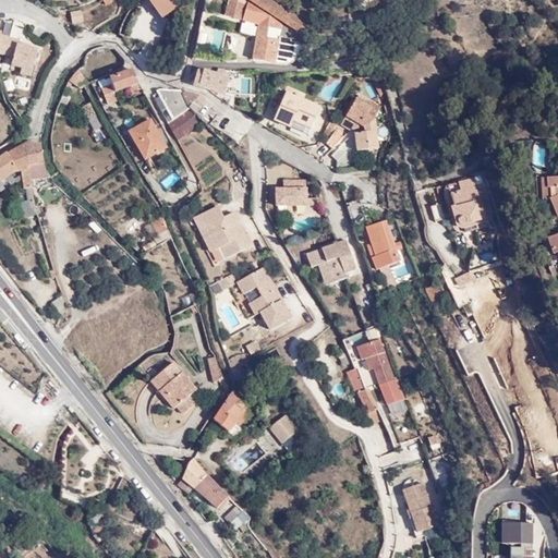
[(145,0),(161,20),(177,8),(169,0),(145,0)]
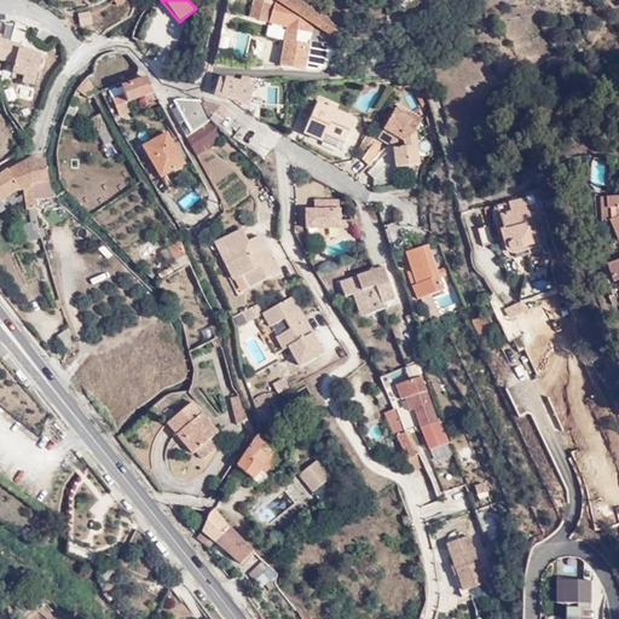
[(333,30),(276,0),(248,0),(246,16),(284,24),(281,38),(277,69),(314,71),(333,30)]
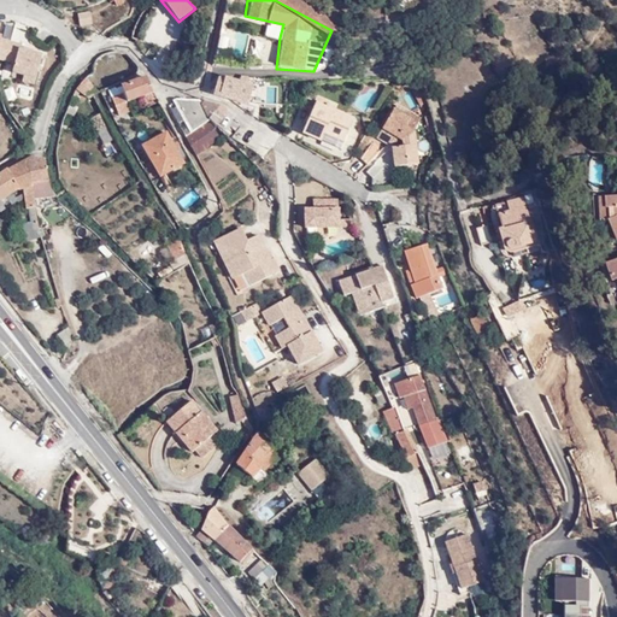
[(336,19),(307,0),(275,0),(331,30),(336,19)]
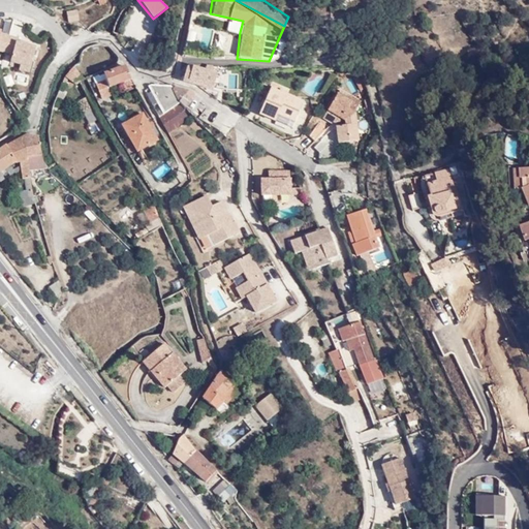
[(429,1),(413,4),(415,14),(431,12),(429,1)]
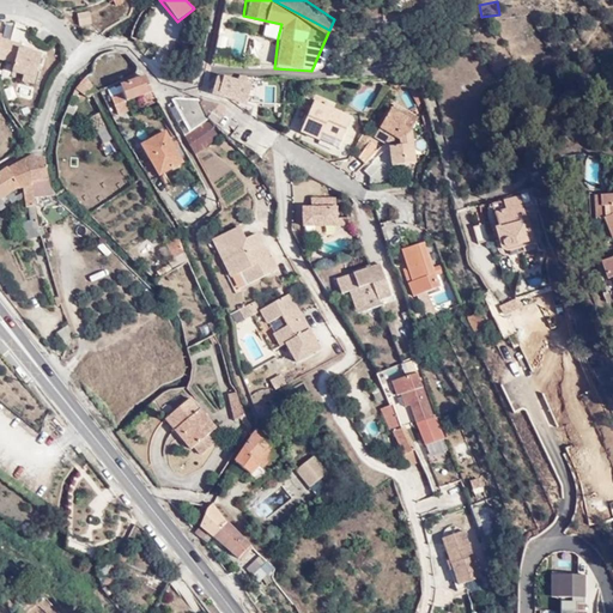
[(147,12),(139,38),(173,49),(183,16),(156,7),(153,14),(147,12)]
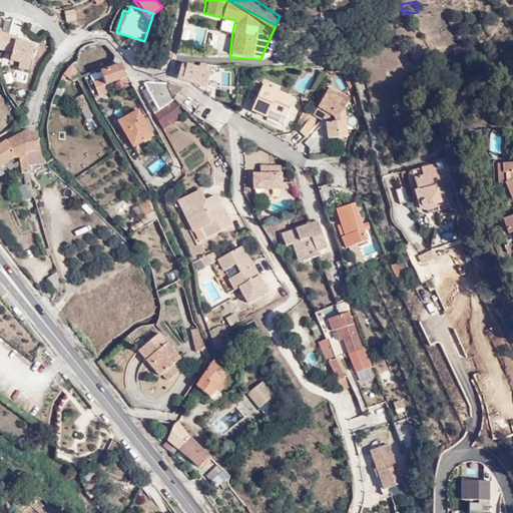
[(202,47),(206,29),(198,27),(193,45),(202,47)]
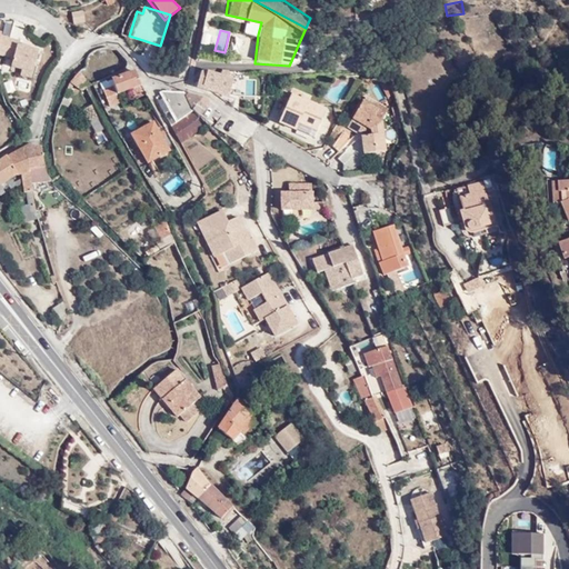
[(0,58),(15,62),(12,73),(31,78),(39,50),(17,45),(18,40),(2,37),(3,33),(0,31),(0,58)]
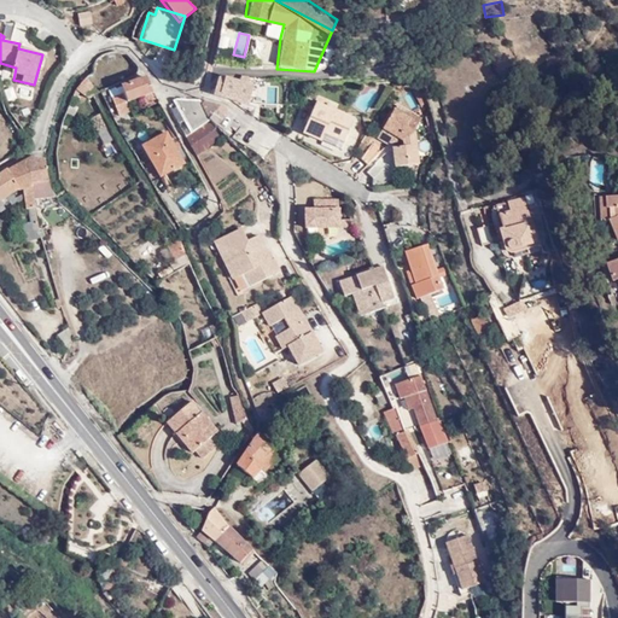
[(129,101),(153,91),(141,71),(129,76),(130,82),(118,87),(121,93),(124,103),(129,101)]
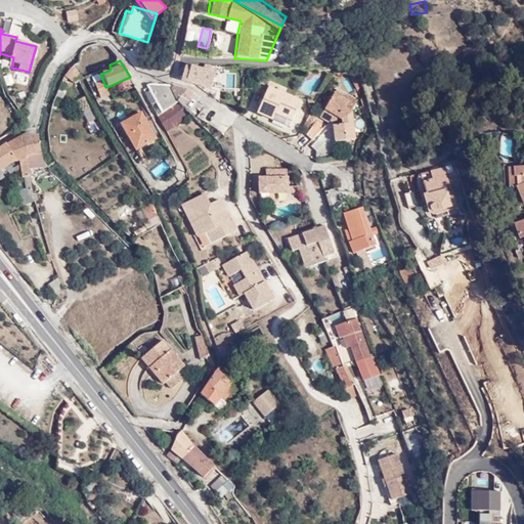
[(209,68),(187,62),(182,80),(204,86),(209,68)]
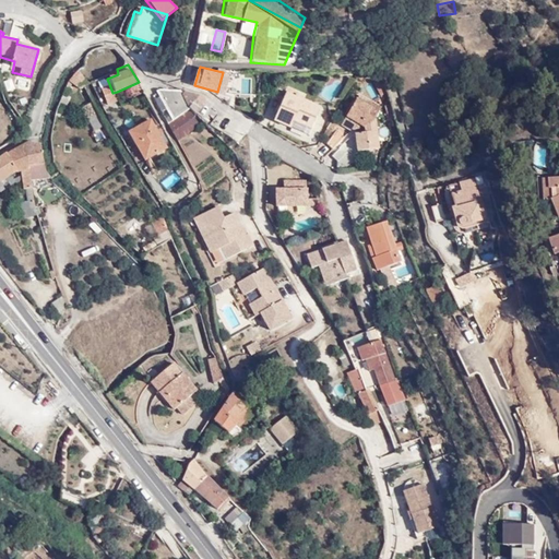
[(87,84),(91,79),(76,70),(70,81),(84,88),(87,84)]
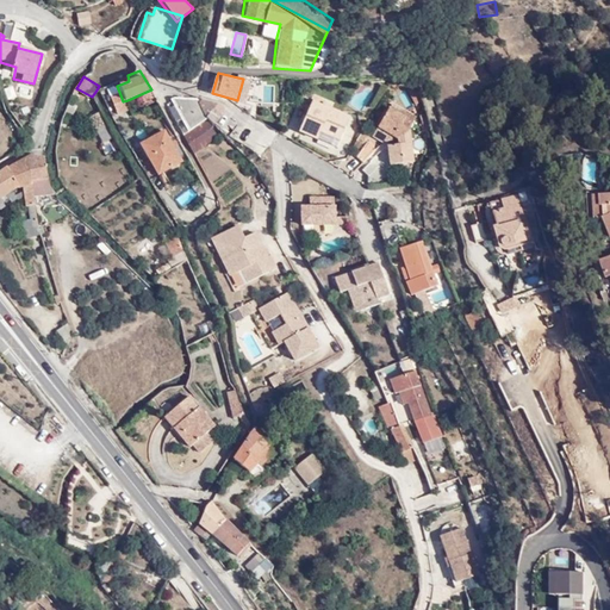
[(272,100),(275,91),(269,89),(266,98),(272,100)]
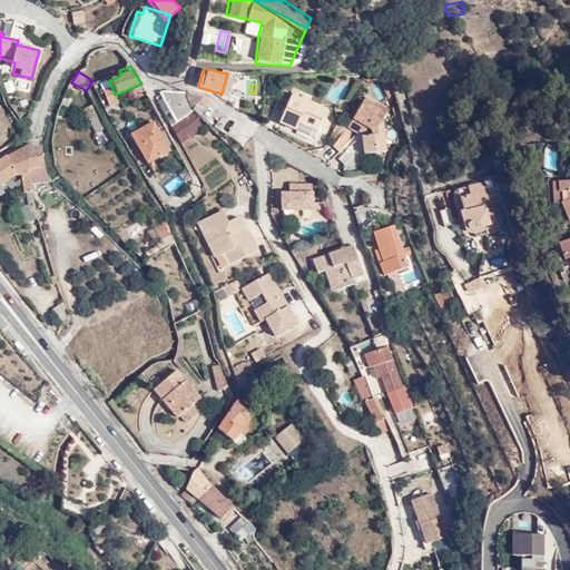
[(373,88),(380,99),(386,94),(380,84),(373,88)]
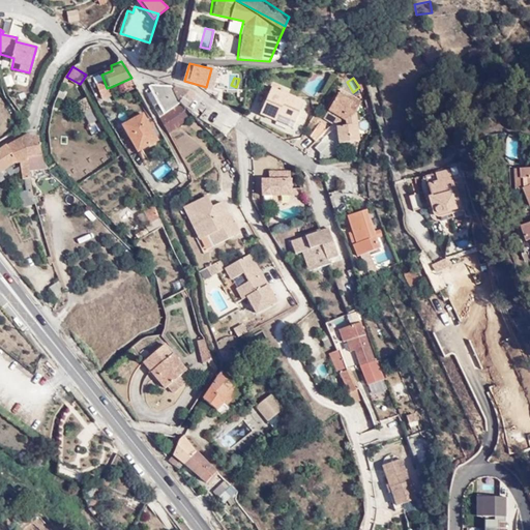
[(101,98),(113,94),(111,87),(107,88),(104,80),(95,84),(101,98)]
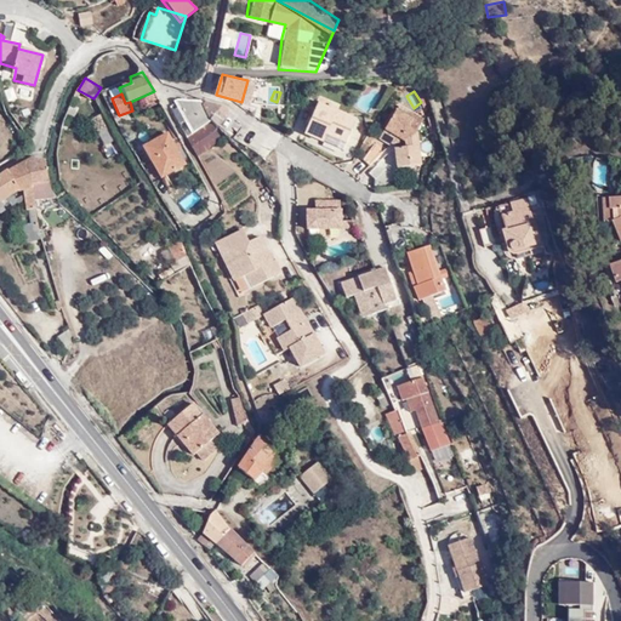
[(223,104),(204,98),(203,102),(197,96),(181,97),(170,106),(187,136),(204,121),(208,119),(216,110),(223,104)]
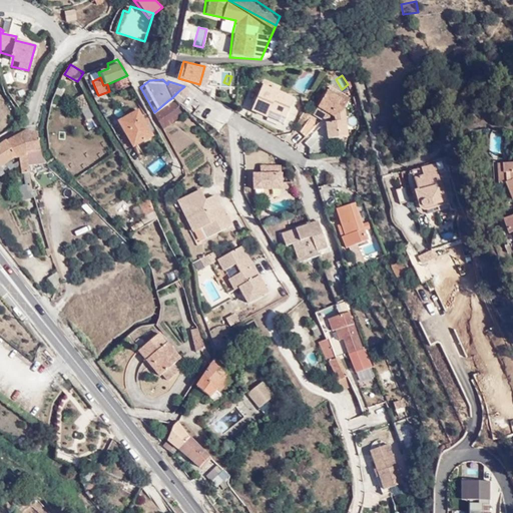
[(262,111),(276,118),(285,98),(257,84),(243,110),(259,117),(262,111)]
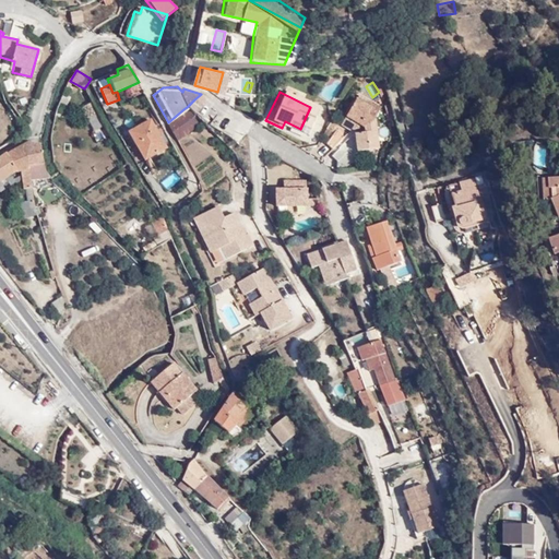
[(376,118),(380,110),(371,105),(356,97),(346,119),(361,127),(361,133),(354,133),(355,152),(378,149),(376,118)]
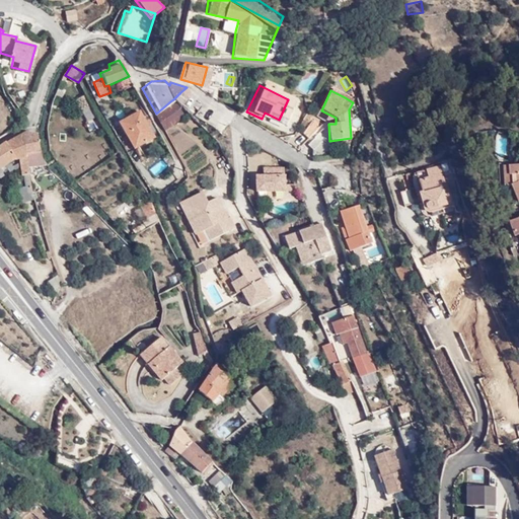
[(186,99),(180,92),(173,99),(178,105),(186,99)]
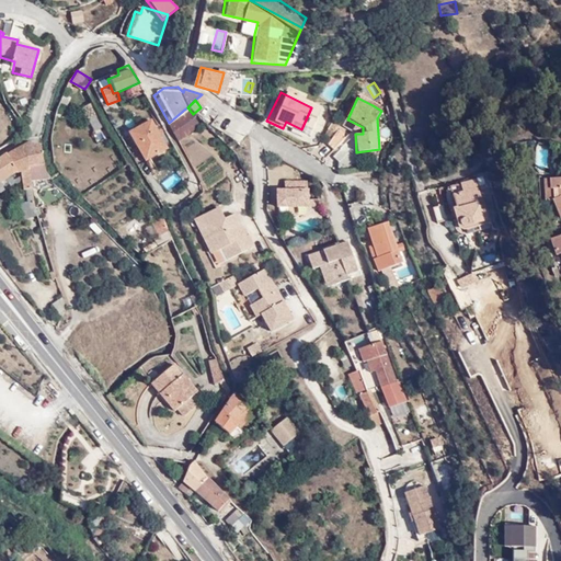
[(373,105),(381,111),(384,105),(375,100),(373,105)]
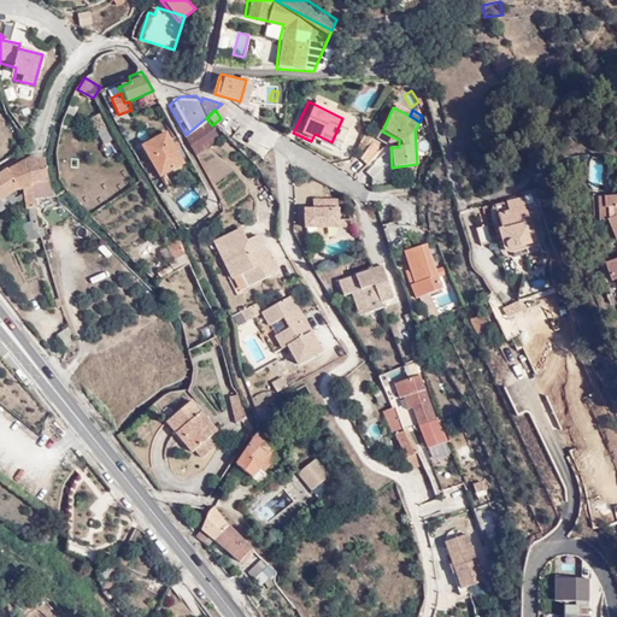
[(92,117),(97,127),(105,123),(100,113),(92,117)]
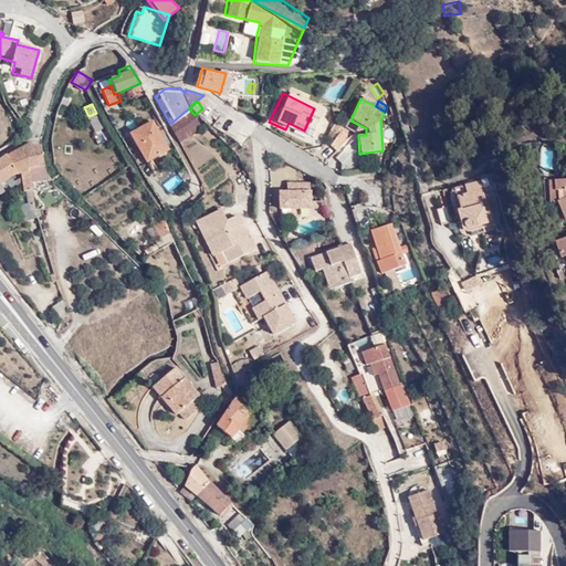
[(186,111),(170,124),(178,139),(197,124),(186,111)]
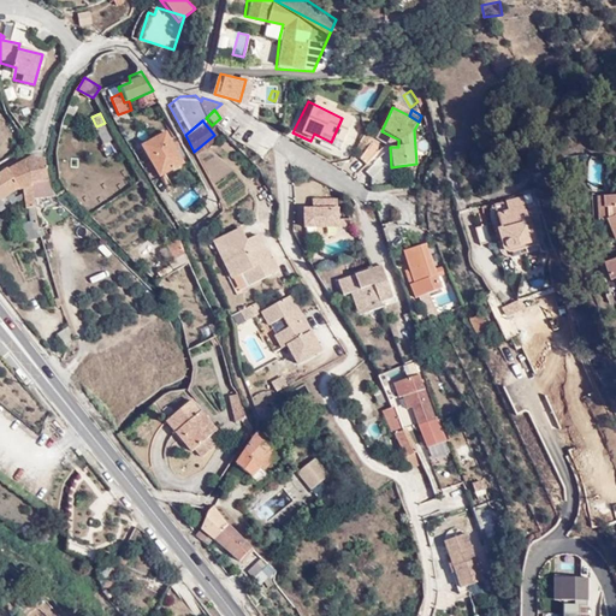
[(165,132),(142,144),(149,160),(153,159),(160,173),(181,164),(165,132)]
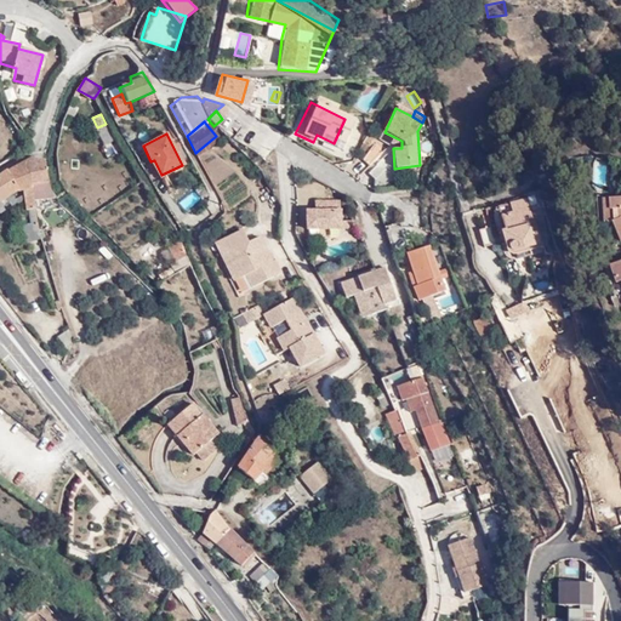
[(330,152),(334,143),(317,135),(313,142),(330,152)]
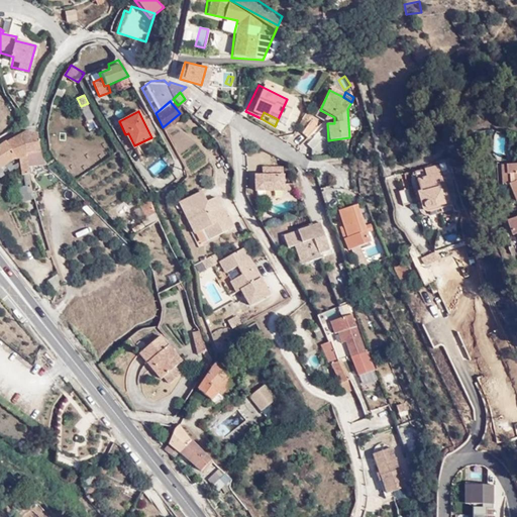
[(38,132),(37,132),(28,132),(22,134),(26,165),(46,161),(40,156),(38,132)]
